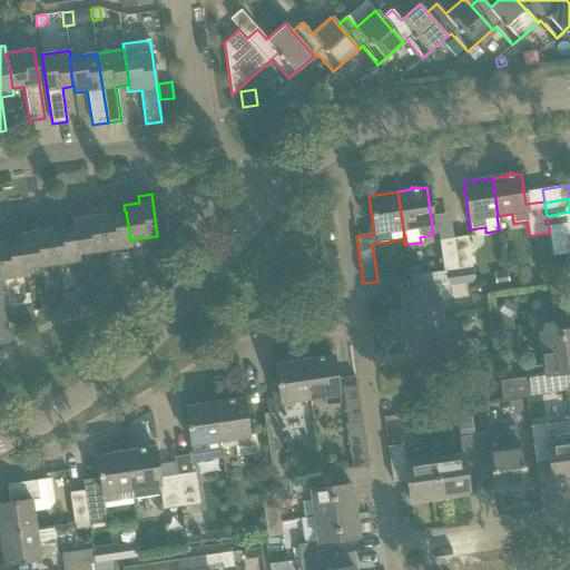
[(110,206),(98,208),(105,251),(131,246),(130,239),(130,241),(126,212),(125,212),(110,213),(110,206)]
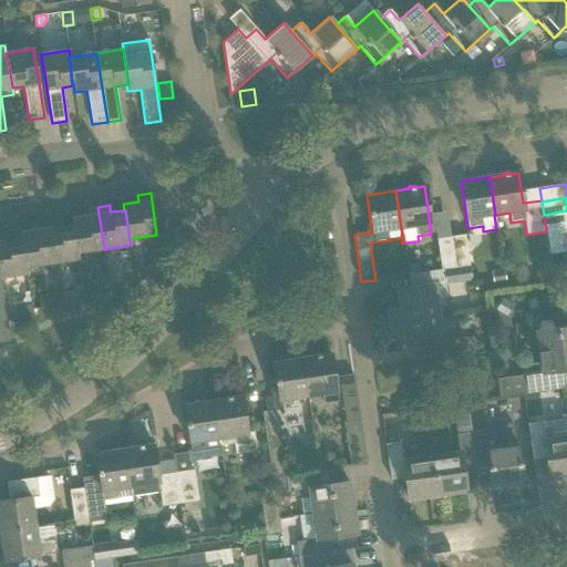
[(71,218),(72,225),(73,224),(78,254),(78,253),(104,249),(98,207),(85,209),(86,216),(71,218)]
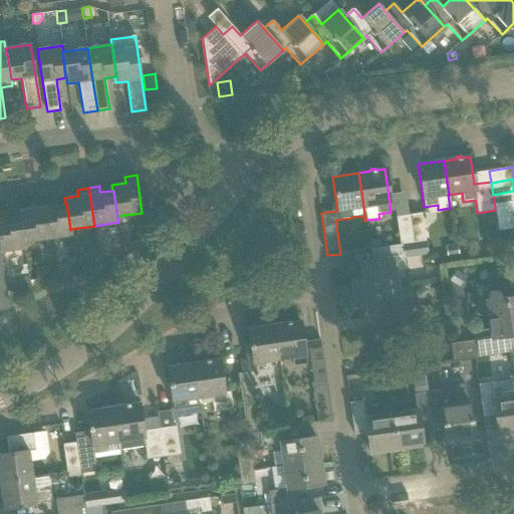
[(513,191),(493,195),(495,207),(513,203),(513,191)]
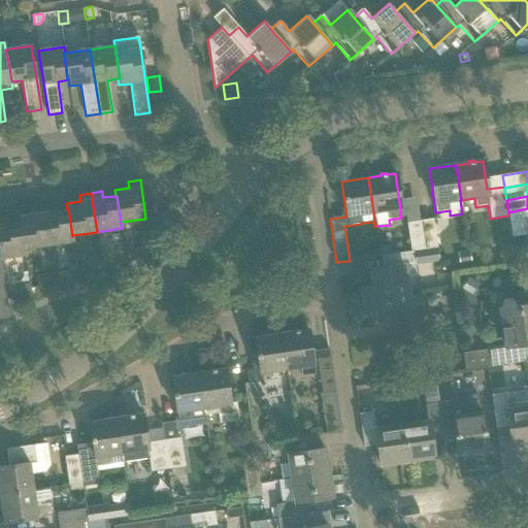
[(54,204),(42,206),(47,245),(73,241),(72,235),(72,236),(68,208),(67,209),(55,210),(54,204)]
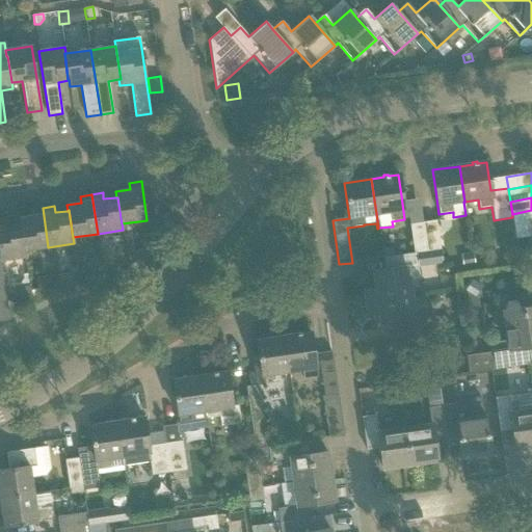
[(18,218),(19,223),(23,250),(24,250),(48,247),(43,208),(31,210),(32,216),(18,218)]
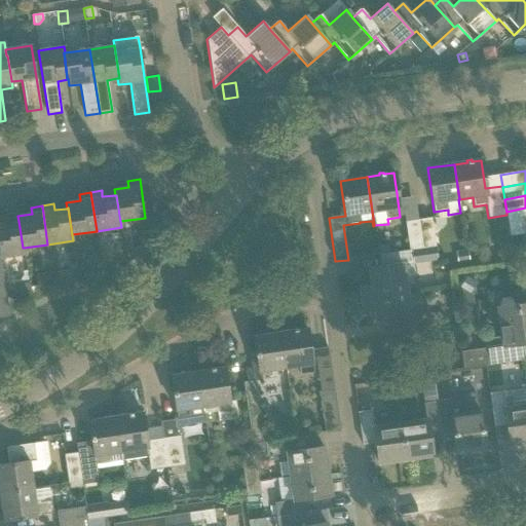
[(525,208),(506,212),(506,215),(508,223),(525,220),(525,208)]
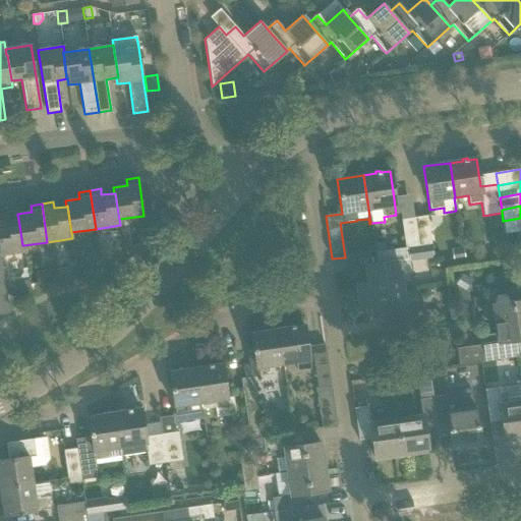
[(0,254),(0,255),(24,251),(23,245),(22,245),(18,219),(6,221),(5,215),(0,215),(0,254)]
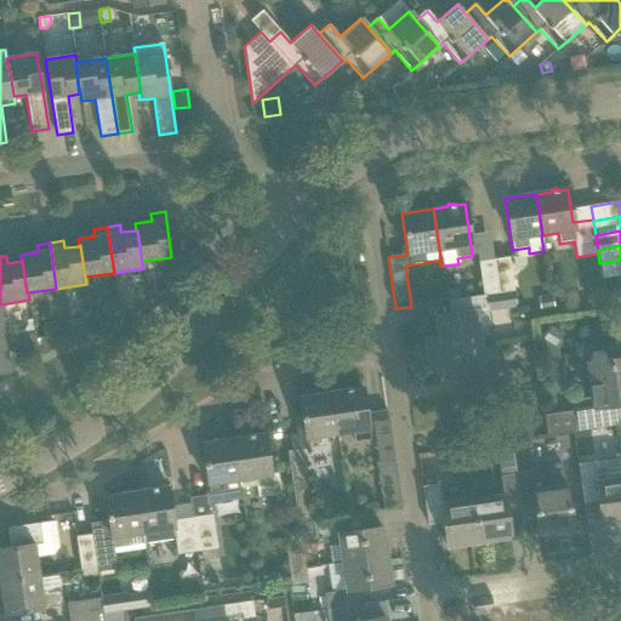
[(510,258),(494,260),(497,294),(514,291),(510,258)]
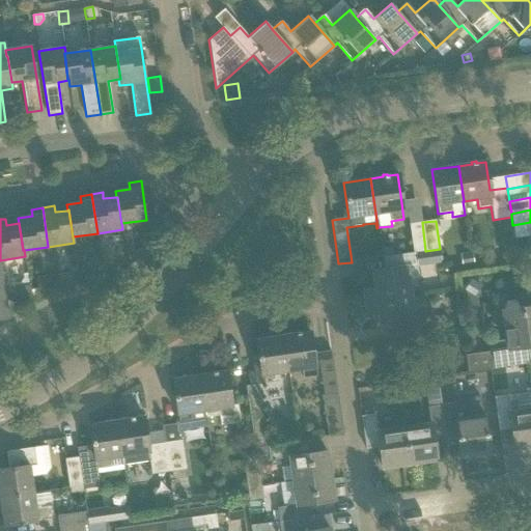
[(414,253),(423,252),(425,251),(422,222),(410,224),(414,253)]
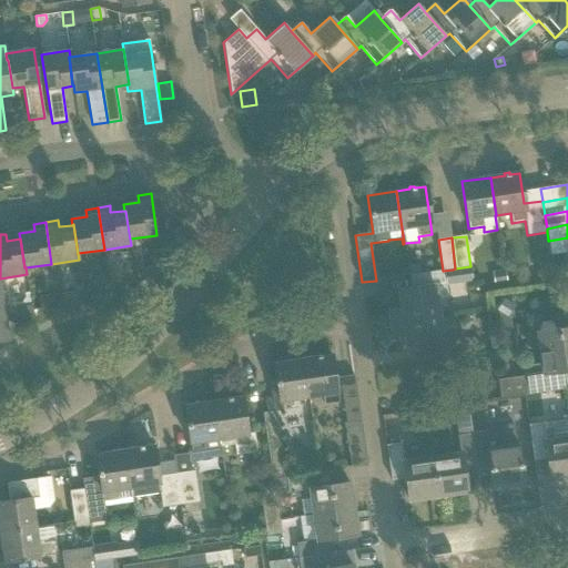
[(567,237),(548,241),(550,254),(567,252),(567,237)]
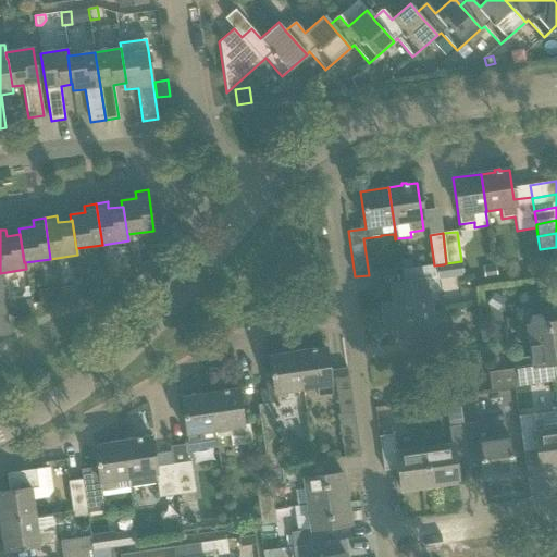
[(140,264),(143,275),(160,273),(158,262),(140,264)]
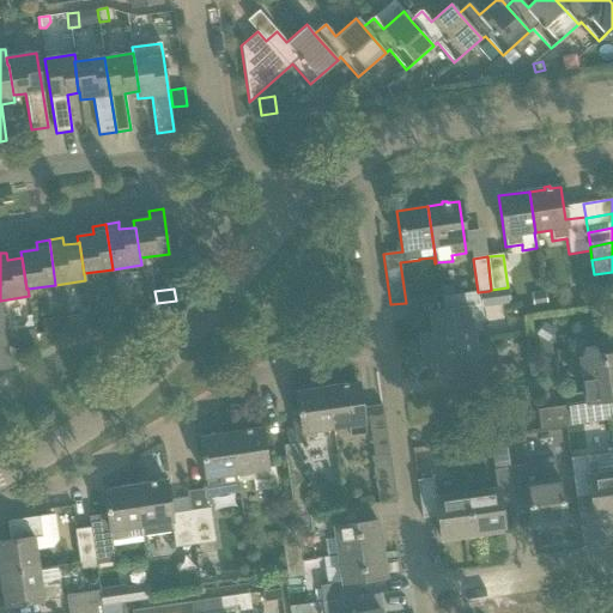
[(419,335),(422,350),(473,341),(469,323),(483,321),(480,307),(491,305),(489,291),(478,292),(441,297),(443,311),(430,314),(434,333),(419,335)]
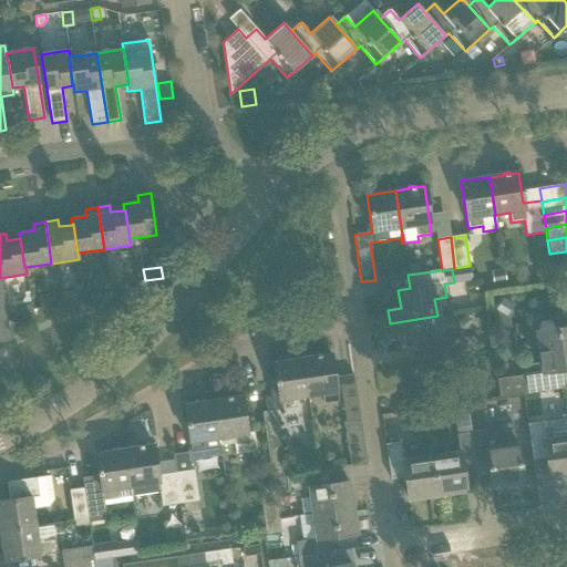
[(503,269),(490,271),(492,284),(505,281),(503,269)]
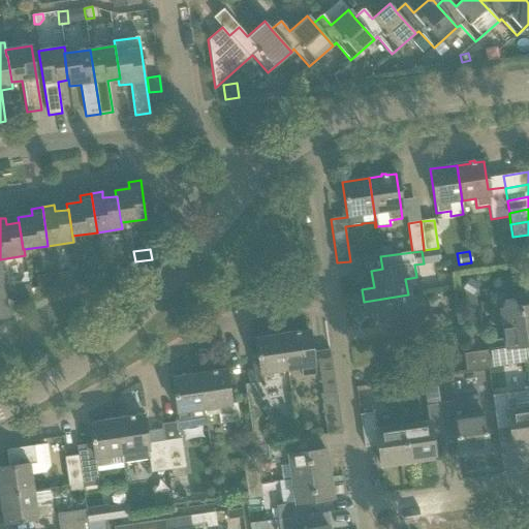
[(86,275),(87,275),(102,273),(101,261),(100,256),(89,258),(89,263),(85,265),(86,275)]
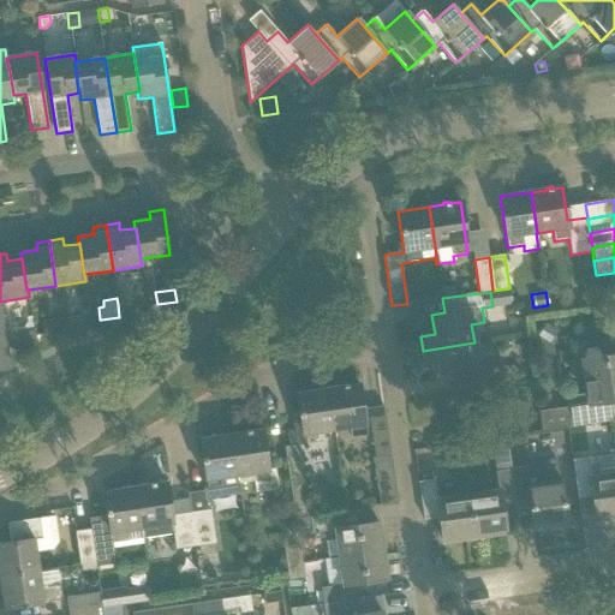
[(136,302),(118,304),(119,317),(138,315),(136,302)]
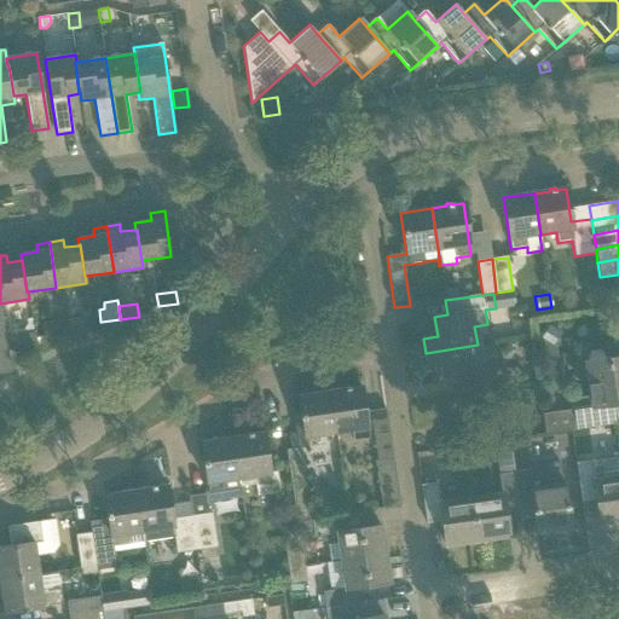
[(81,319),(62,322),(63,335),(82,333),(81,319)]
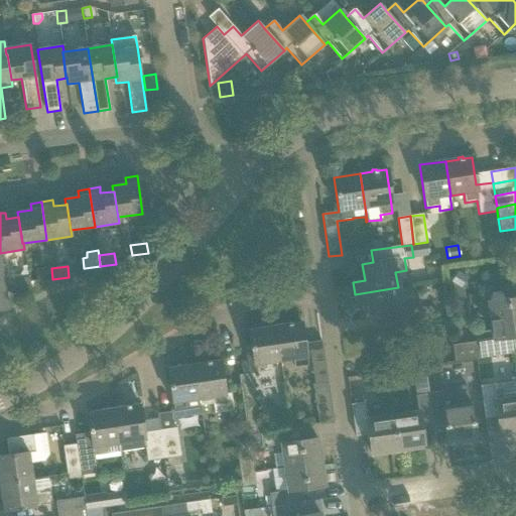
[(35,271),(37,281),(52,279),(51,268),(35,271)]
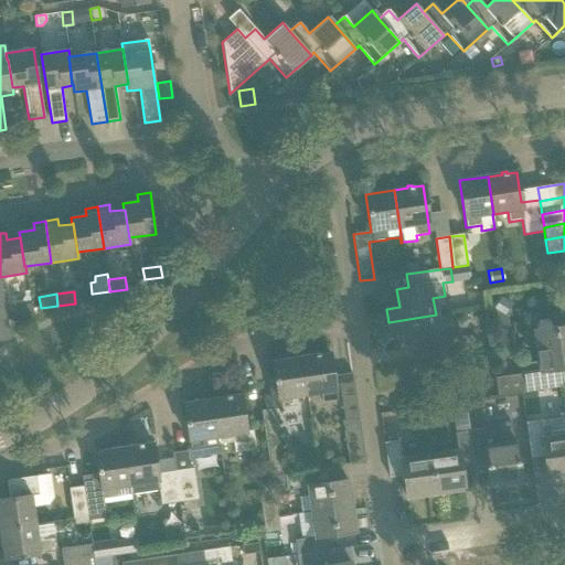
[(13,307),(16,319),(33,316),(31,305),(13,307)]
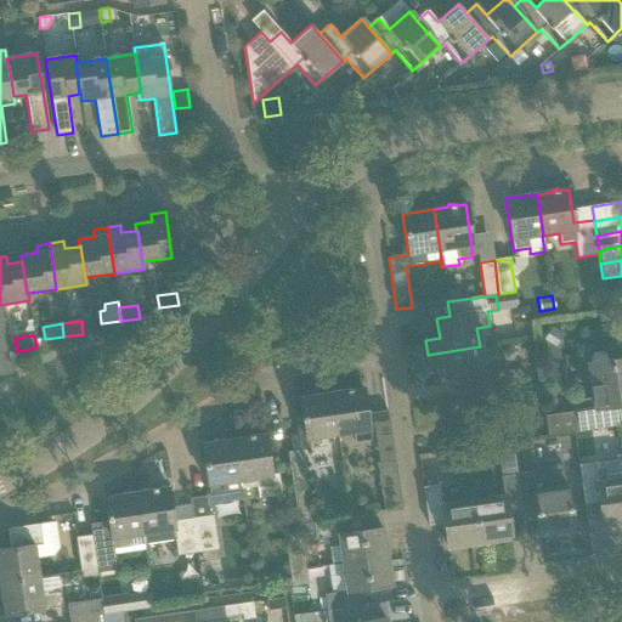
[(480,346),(428,355),(430,367),(444,365),(447,385),(459,384),(462,397),(499,393),(497,378),(485,380),(480,346)]
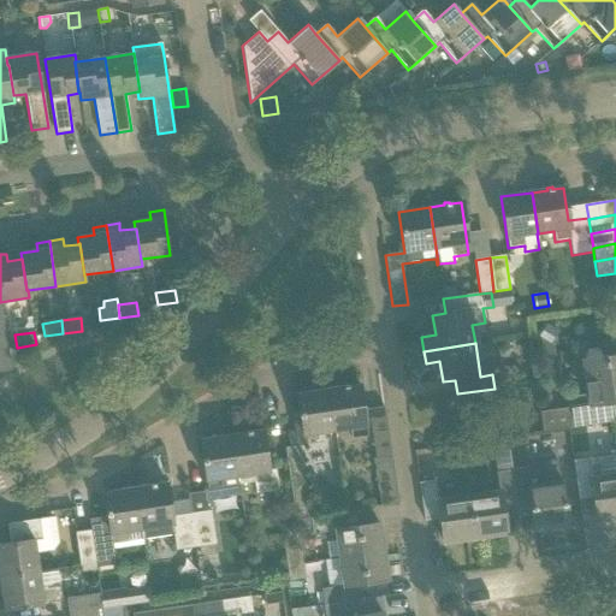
[(0,356),(0,372),(10,371),(7,356),(0,356)]
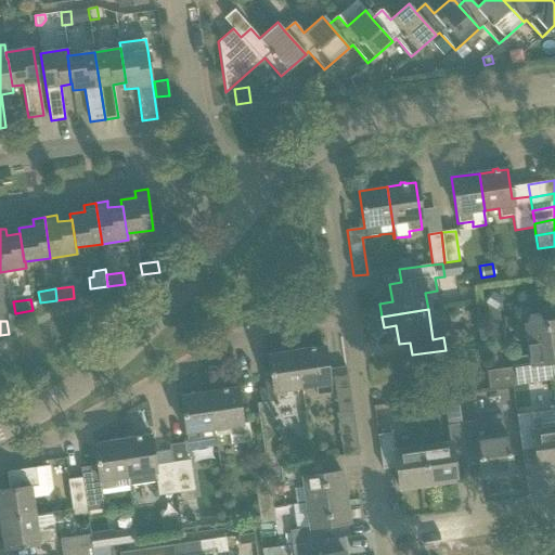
[(554,321),(523,325),(527,357),(510,359),(512,369),(486,372),(489,390),(553,381),(551,362),(554,361),(554,321)]
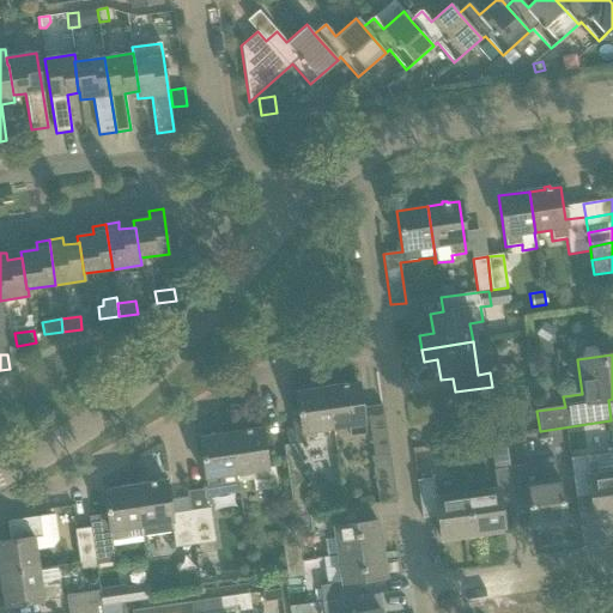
[(341,386),(327,388),(333,429),(349,428),(350,436),(365,434),(358,383),(346,384),(346,383),(341,383),(341,386)]
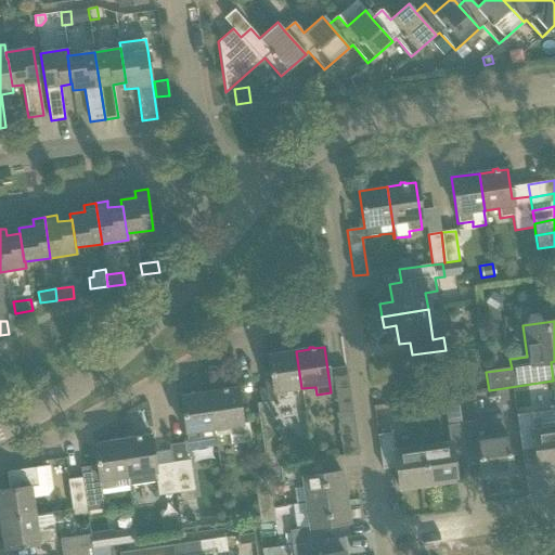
[(271,377),(265,378),(269,402),(288,400),(287,390),(301,388),(296,351),(268,356),(271,377)]
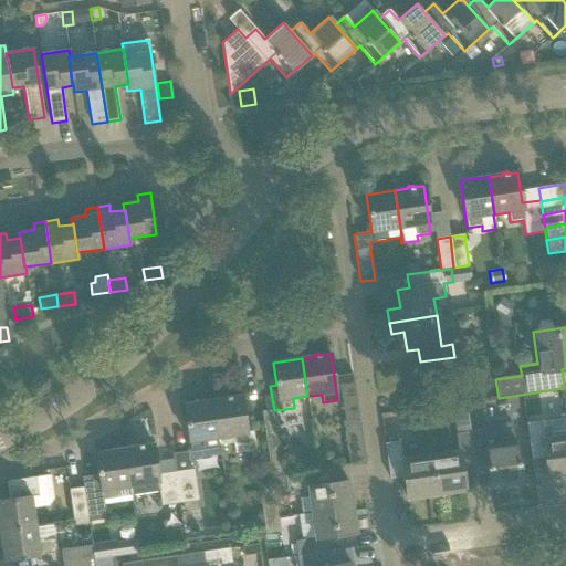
[(343,422),(349,467),(366,463),(354,383),(339,385),(346,421),(343,422)]
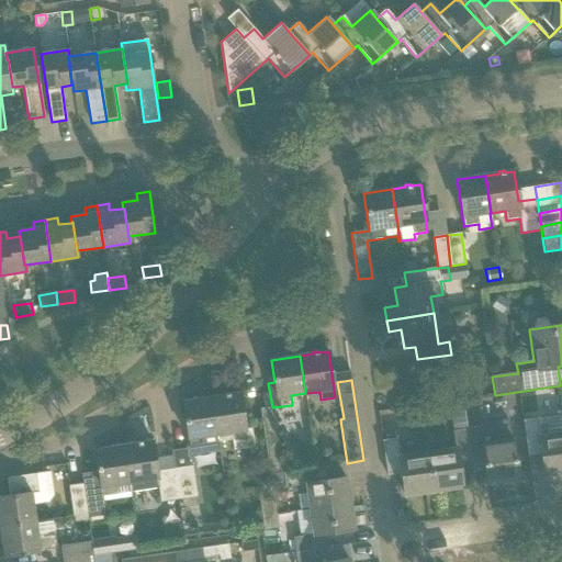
[(224,395),(212,397),(218,442),(231,440),(233,450),(254,447),(250,428),(245,429),(239,393),(229,394),(228,393),(224,393),(224,395)]
